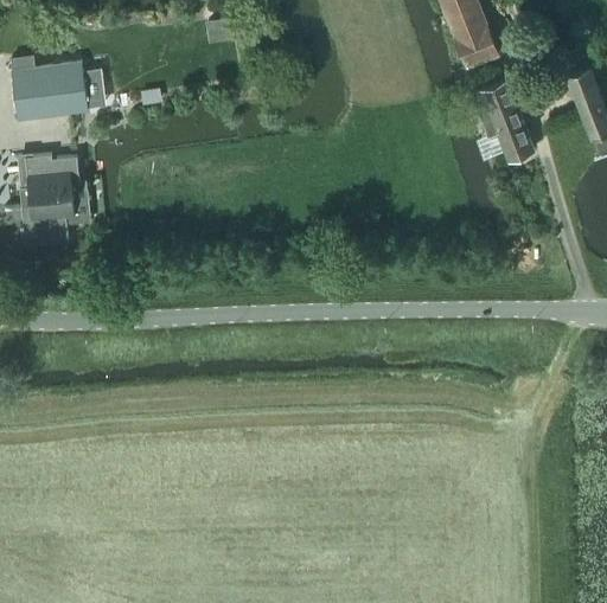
[(477,0),(442,0),(467,66),(498,55),(477,0)]
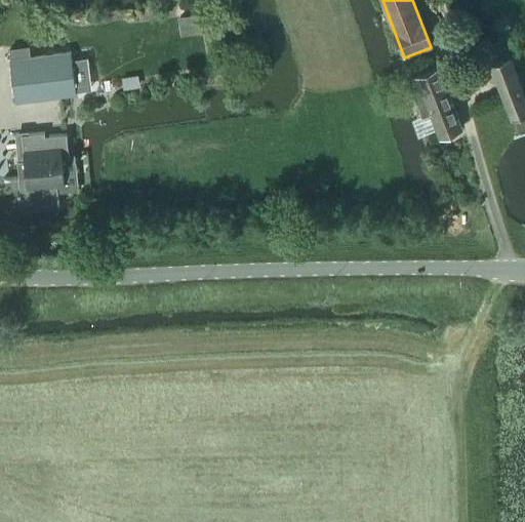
[(204,14),(178,18),(180,37),(207,33),(204,14)]
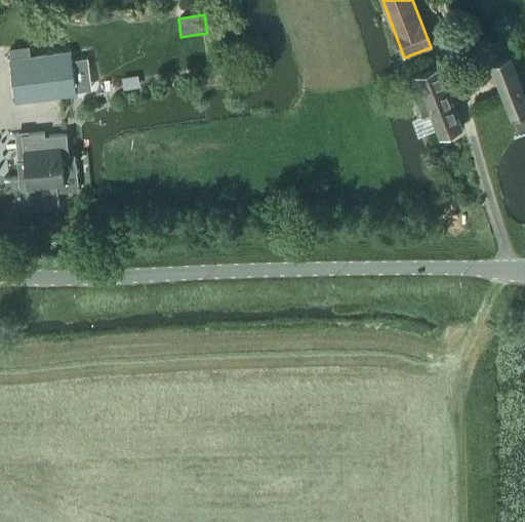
[(11,61),(9,61),(15,105),(77,96),(76,93),(92,91),(88,58),(72,62),(71,53),(30,58),(29,48),(9,51),(11,61)]
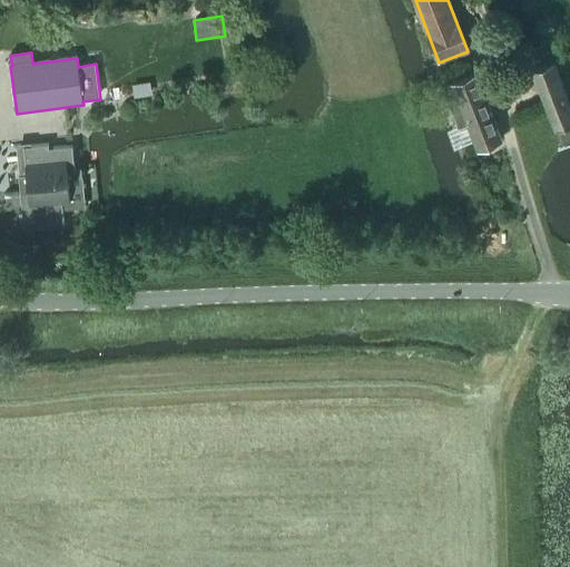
[(532,72),(554,134),(569,128),(569,106),(568,107),(552,66),(532,72)]
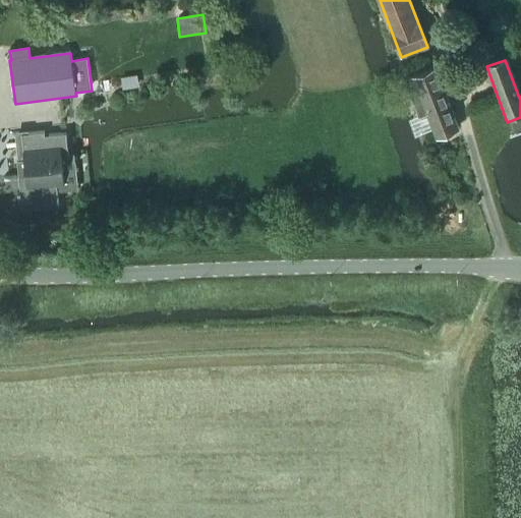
[(417,118),(427,114),(437,136),(458,128),(443,88),(435,66),(403,78),(417,118)]
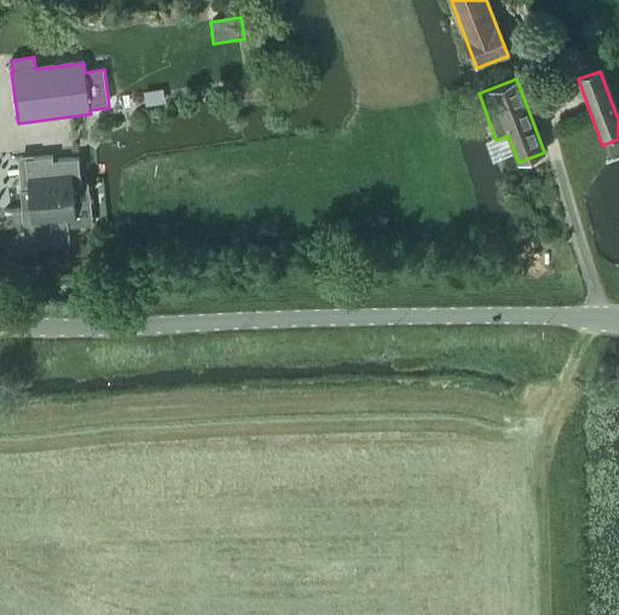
[(162,90),(142,93),(144,109),(166,105),(162,90)]
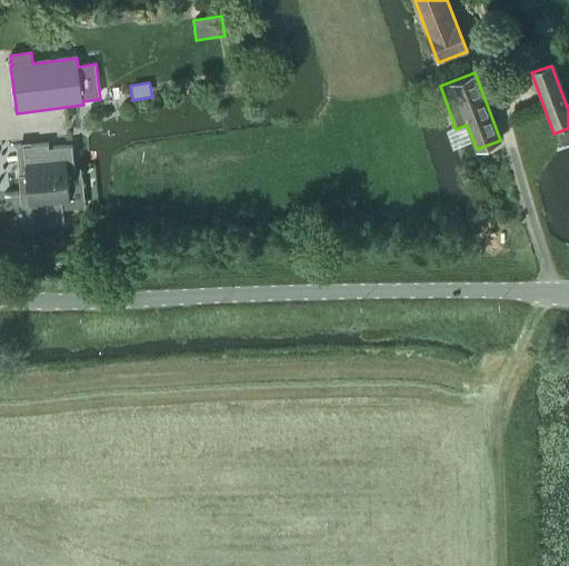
[(27,176),(18,177),(23,230),(65,227),(61,202),(70,202),(67,174),(75,172),(72,147),(49,149),(48,146),(23,148),(27,176)]
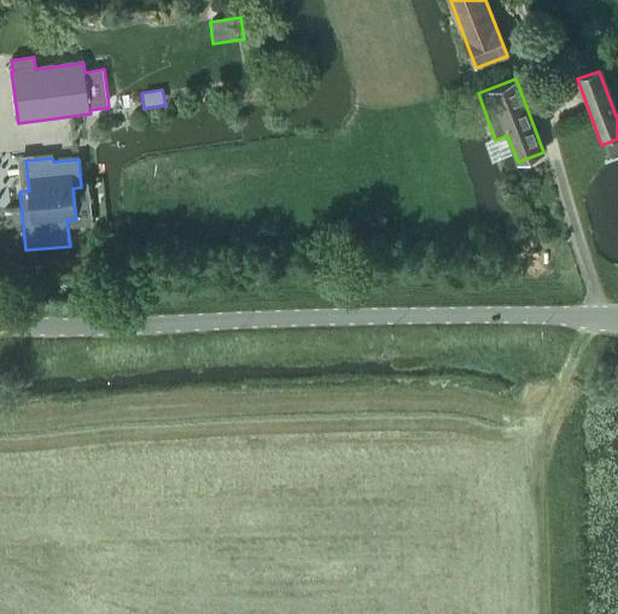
All buildings are outlined.
